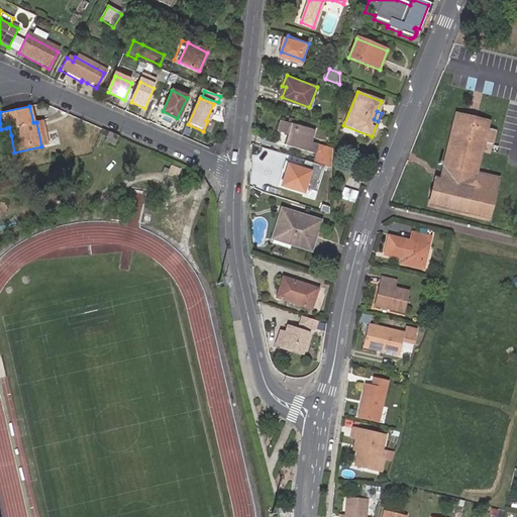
[(489,221),(500,177),(474,171),(486,122),(454,115),(441,169),(443,170),(440,183),(438,182),(435,182),(434,187),(429,186),(428,191),(429,192),(428,195),(427,195),(426,201),(430,201),(428,207),(489,221)]
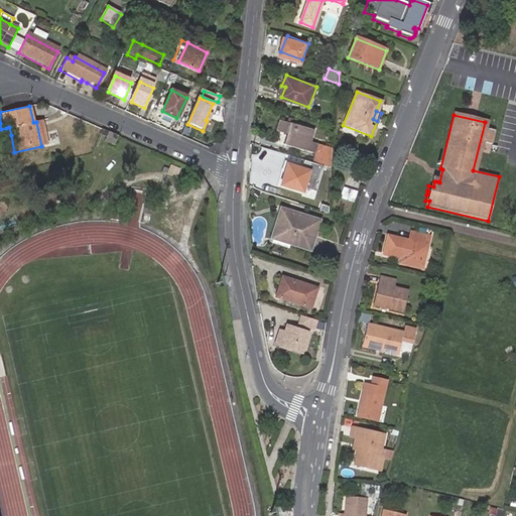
[(284,130),(288,120),(282,118),(278,128),(284,130)]
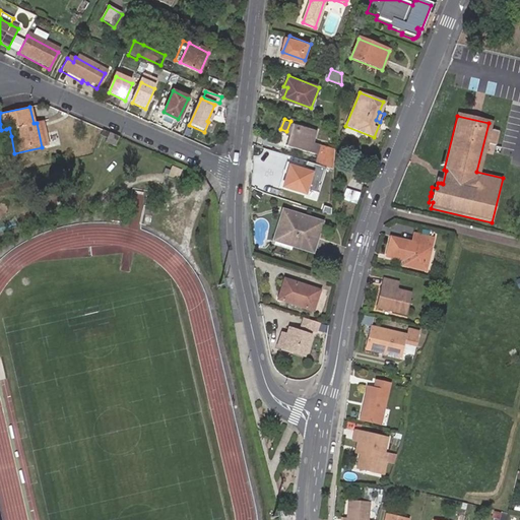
[(289,142),(311,150),(319,132),(290,121),(286,131),(293,133),(289,142)]
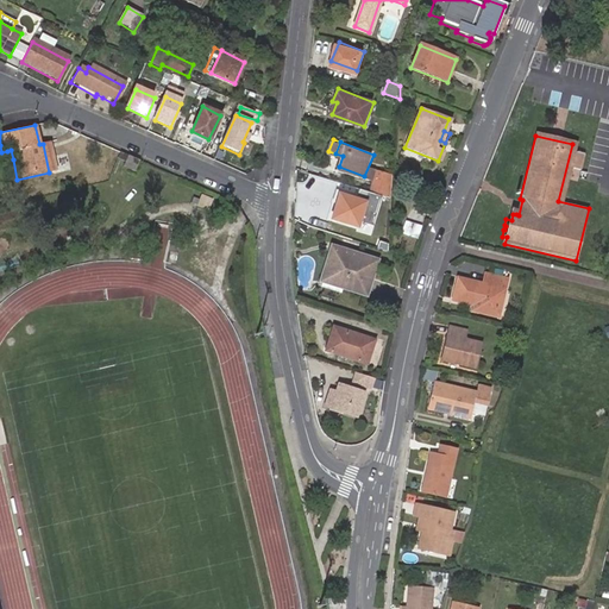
[(48,143),(43,144),(49,173),(54,171),(48,143)]
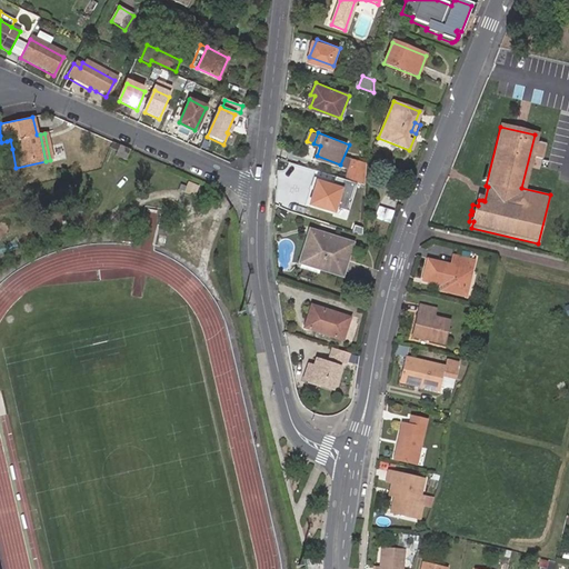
[(123,163),(129,152),(110,145),(107,150),(115,155),(112,159),(123,163)]
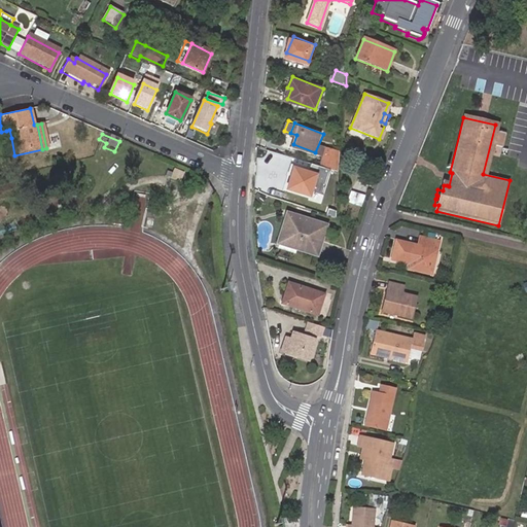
[(502,136),(496,134),(492,148),(498,150),(502,136)]
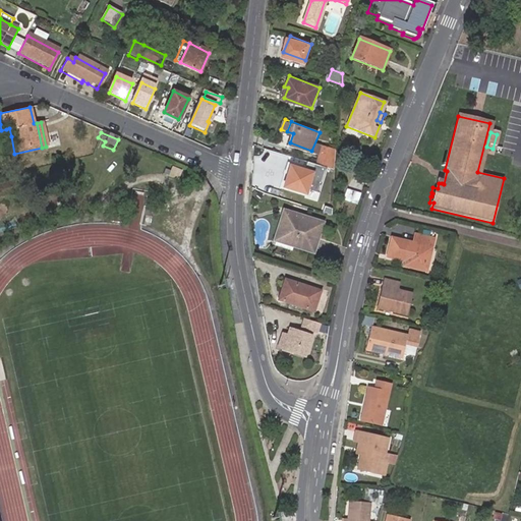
[(311,151),(308,161),(321,165),(334,170),(335,160),(311,151)]
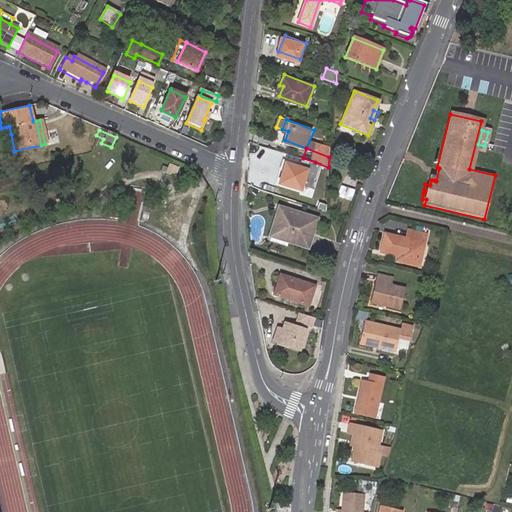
[(308,169),(280,158),(277,167),(280,168),(276,180),(301,189),(308,169)]
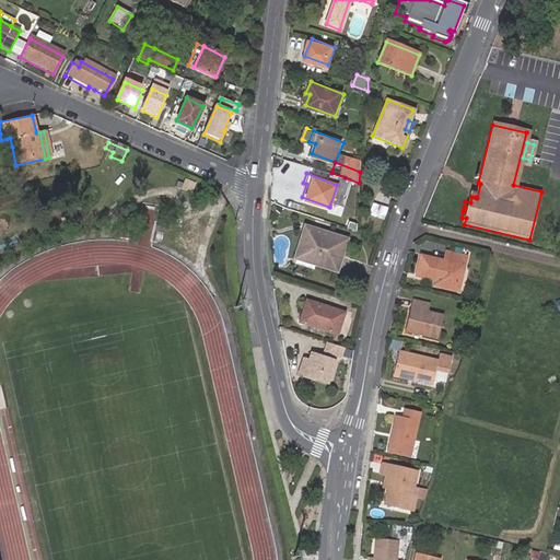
[(358,194),(359,183),(345,177),(341,187),(358,194)]
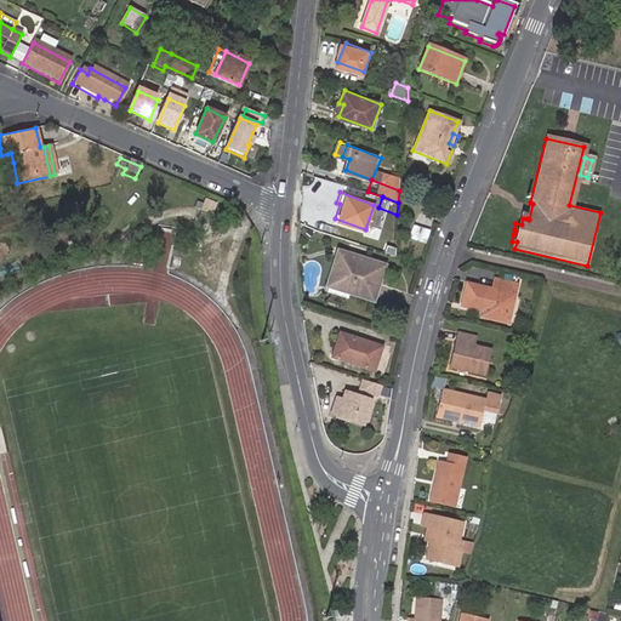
[(426,244),(431,231),(412,223),(408,238),(426,244)]
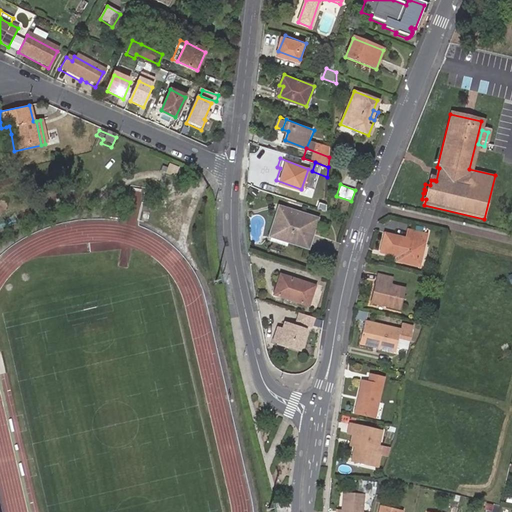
[(288,241),(306,248),(317,219),(280,206),(271,230),(289,237),(288,241)]
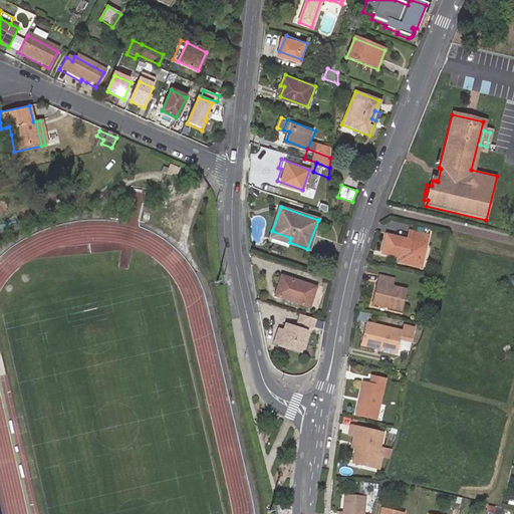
[(405,237),(383,232),(379,249),(396,254),(400,256),(417,260),(421,241),(424,241),(426,233),(407,228),(405,237)]
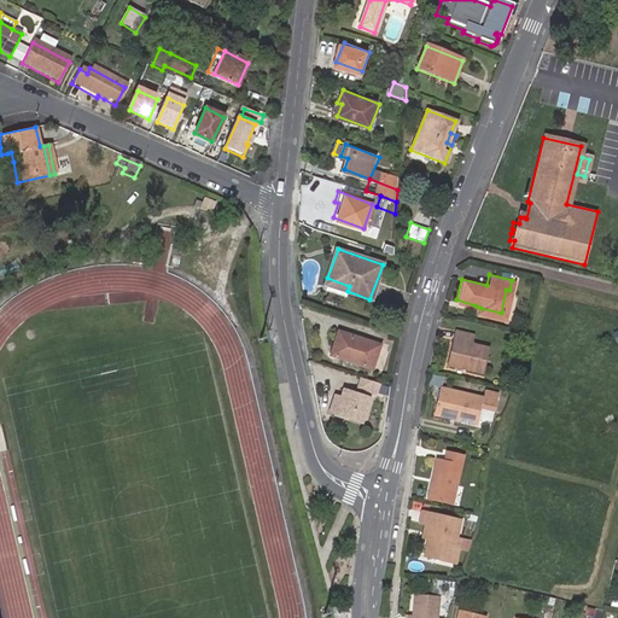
[(349,286),(327,278),(326,284),(347,292),(348,291),(349,286)]
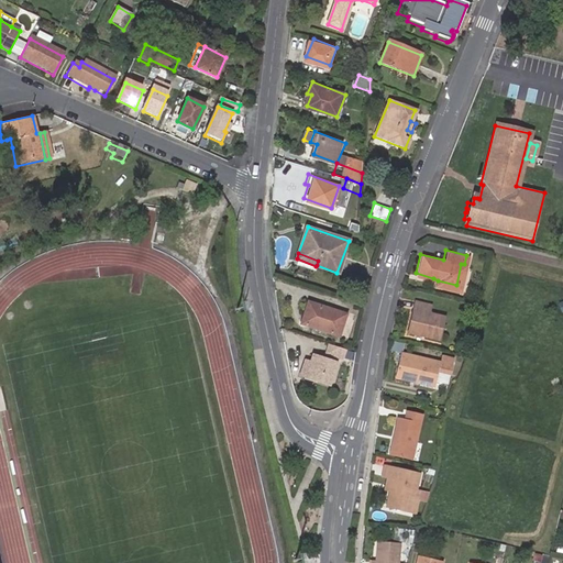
[(410,296),(405,328),(438,333),(441,309),(423,307),(424,298),(410,296)]
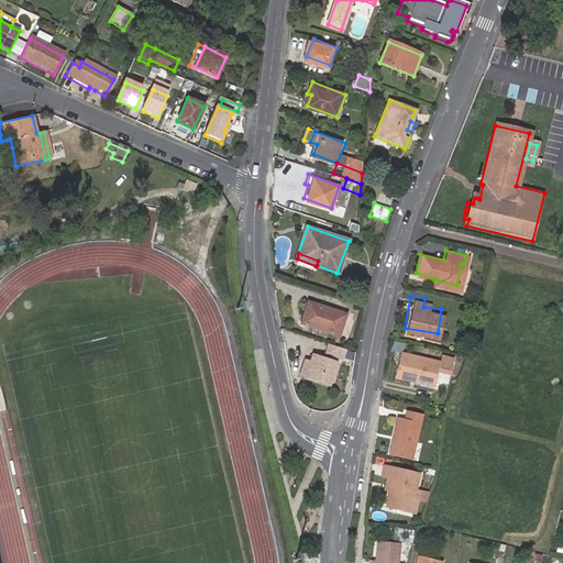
[(335,312),(307,301),(298,321),(335,335),(342,318),(334,315),(335,312)]
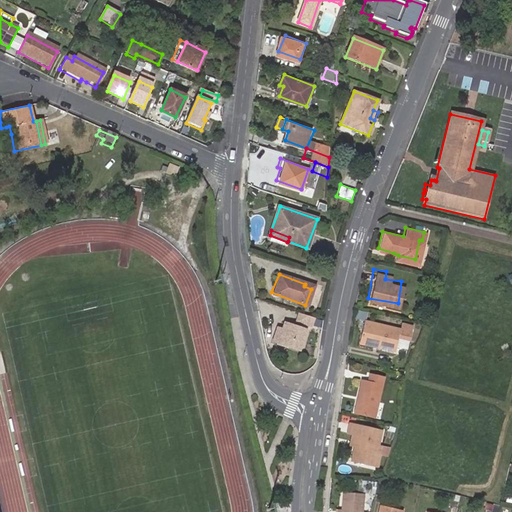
[(365,310),(355,308),(353,317),(361,318),(362,317),(364,317),(365,310)]
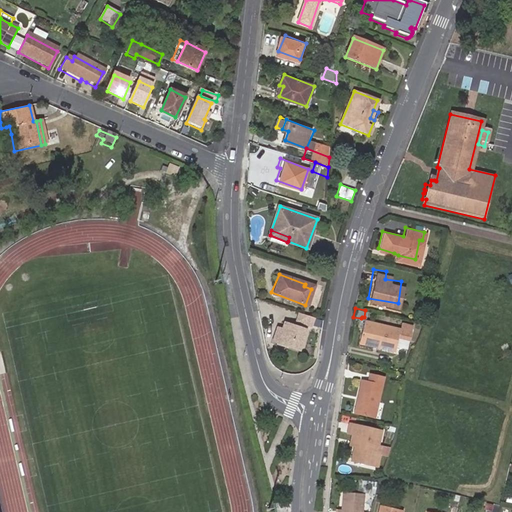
[(410,335),(412,321),(400,319),(400,325),(363,319),(361,337),(379,340),(378,344),(396,347),(398,333),(410,335)]
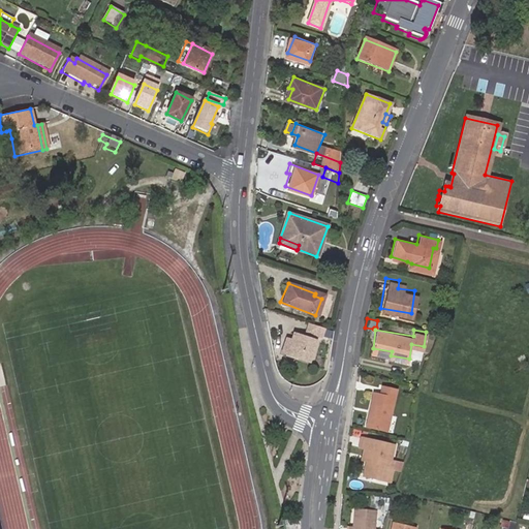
[(289,345),(285,343),(281,353),(307,363),(314,342),(293,335),(290,341),(289,345)]
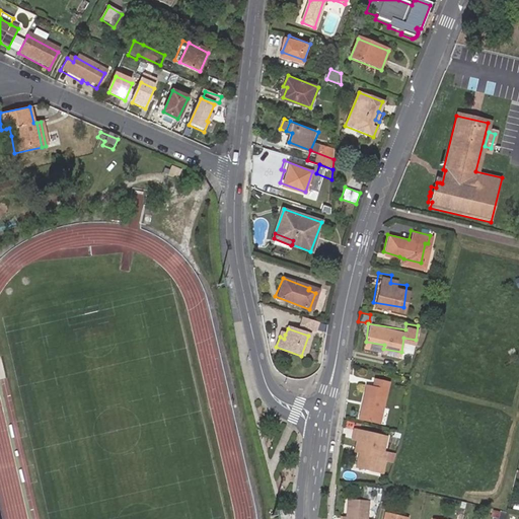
[(370,401),(366,417),(381,421),(389,389),(369,384),(365,400),(370,401)]
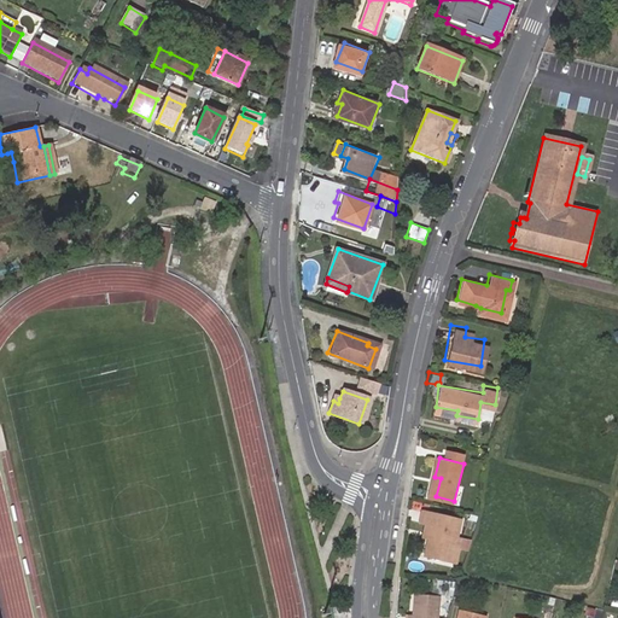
[(429,495),(436,496),(441,478),(435,477),(433,477),(429,495)]
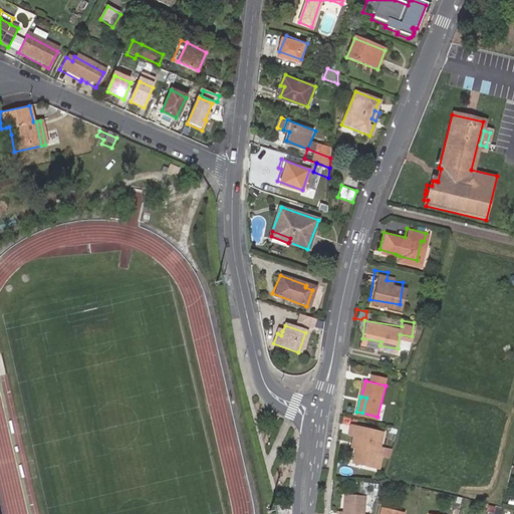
[(359,443),(359,446),(355,462),(373,466),(377,452),(381,453),(383,446),(380,445),(383,430),(353,423),(351,433),(356,434),(354,442),(359,443)]
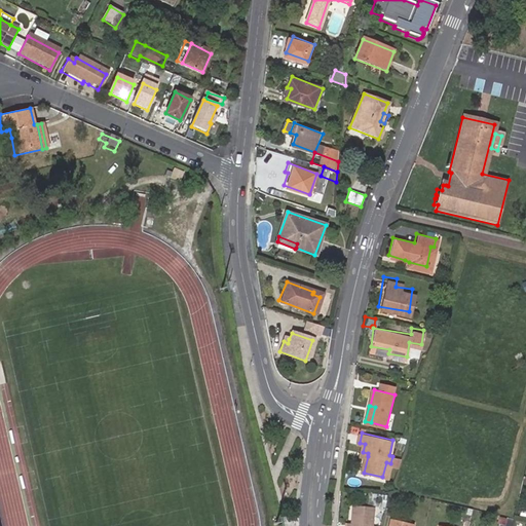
[(367,525),(371,511),(350,508),(347,525),(346,525),(367,525)]
